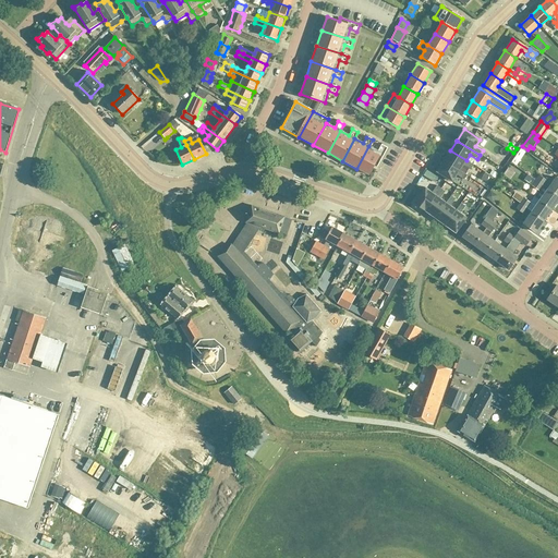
[(368,146),(356,169),(368,176),(375,164),(378,166),(387,148),(380,145),(377,152),(368,146)]
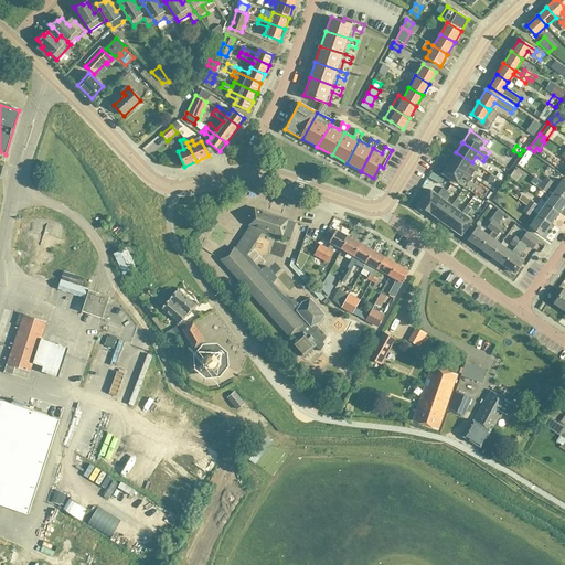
[(479,168),(472,162),(456,152),(449,163),(465,173),(469,168),(476,172),(479,168)]
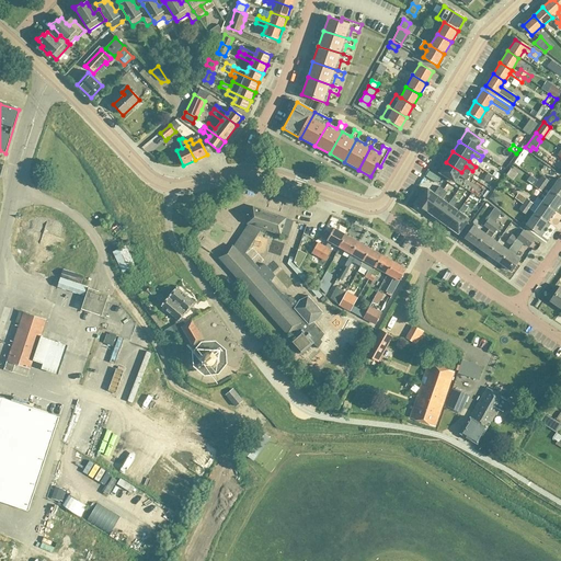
[(461,172),(446,162),(438,173),(455,183),(459,176),(466,181),(469,176),(461,172)]
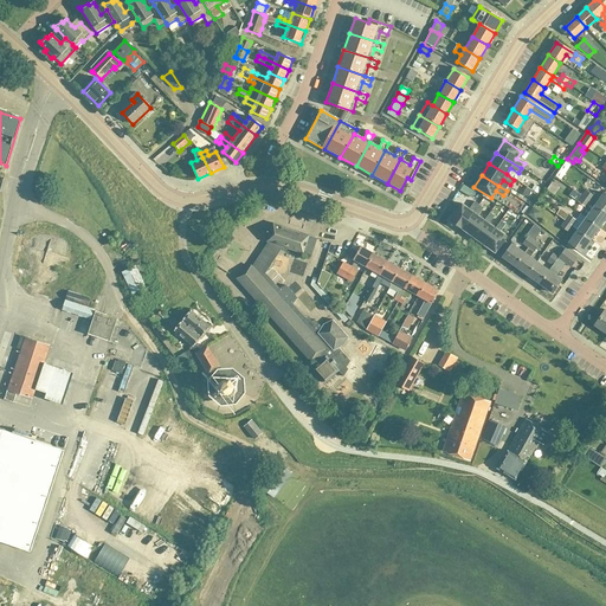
[(586,191),(581,197),(590,202),(594,197),(586,191)]
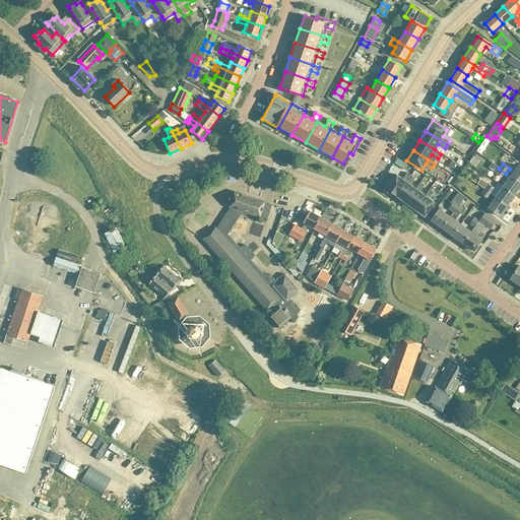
[(503,179),(506,174),(499,169),(494,165),(490,171),(495,174),(503,179)]
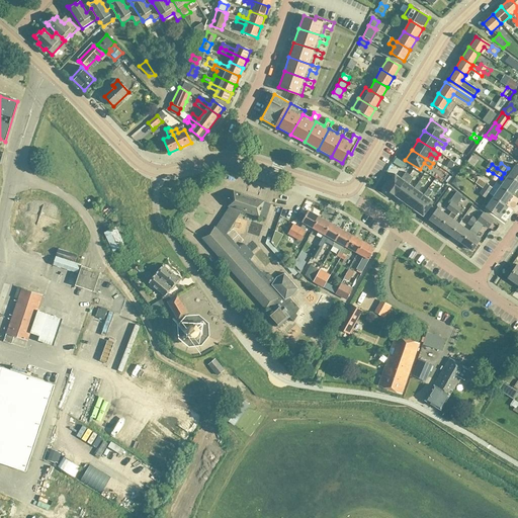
[(517,166),(516,166),(508,176),(517,182),(517,166)]
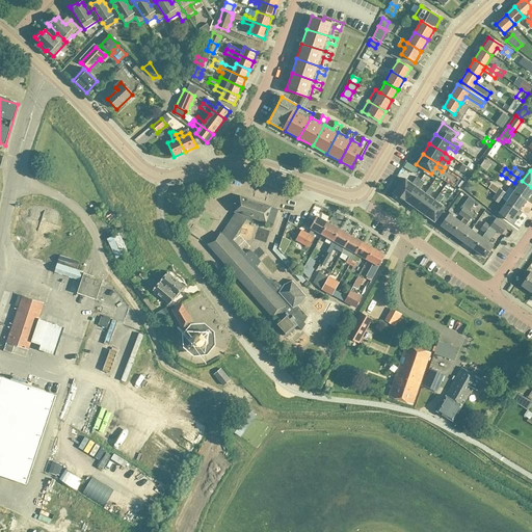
[(395,194),(405,202),(420,180),(417,178),(411,184),(405,180),(395,194)]
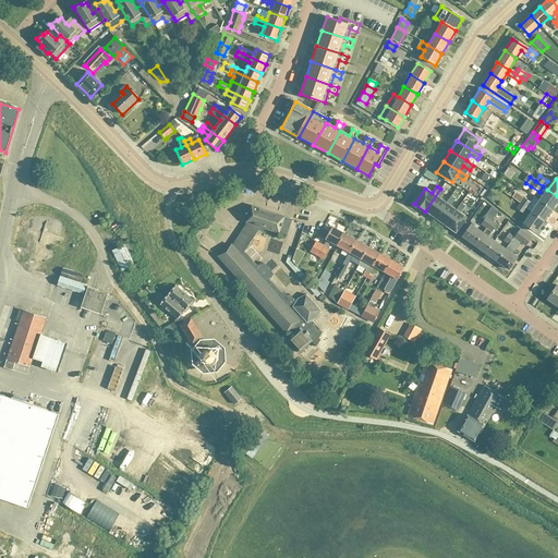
[(557,196),(547,190),(543,186),(540,192),(535,198),(552,210),(557,201),(557,196)]
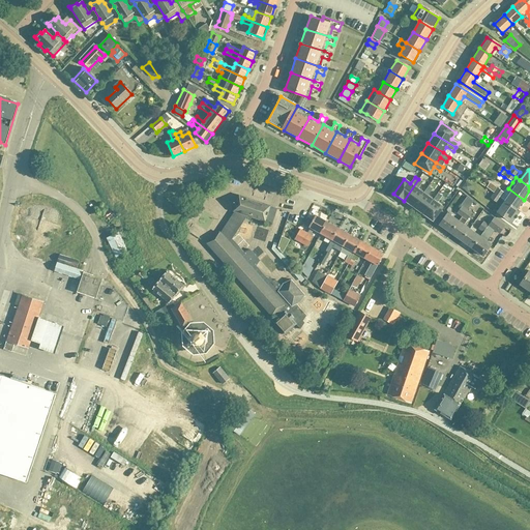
[(404,201),(413,207),(423,193),(418,188),(422,182),(418,179),(404,201)]
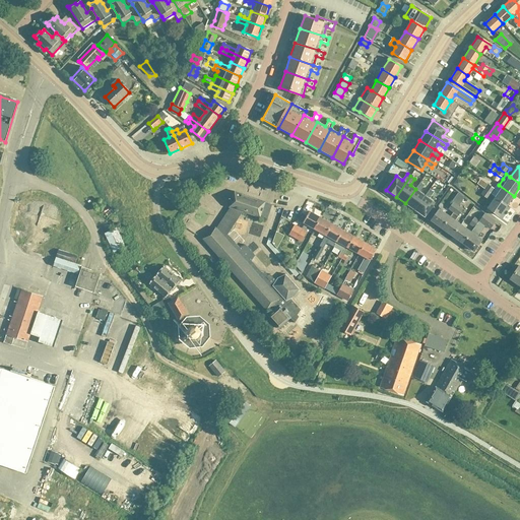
[(495,190),(494,189),(488,185),(486,186),(481,182),(478,186),(483,190),(491,195),(495,190)]
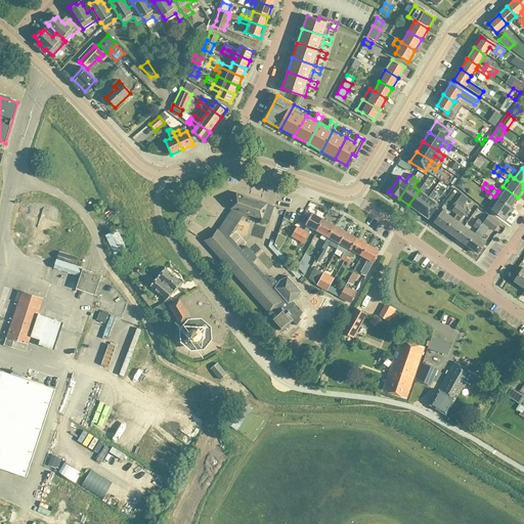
[(408,205),(418,212),(428,198),(423,193),(427,187),(424,184),(419,190),(408,205)]
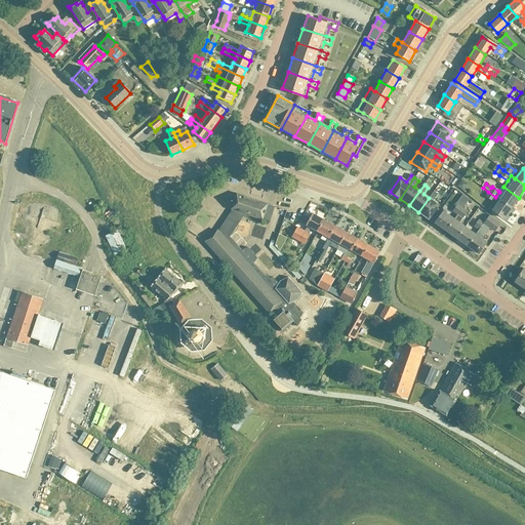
[(512,208),(519,198),(503,187),(502,186),(498,191),(499,192),(495,197),(500,200),(512,208)]
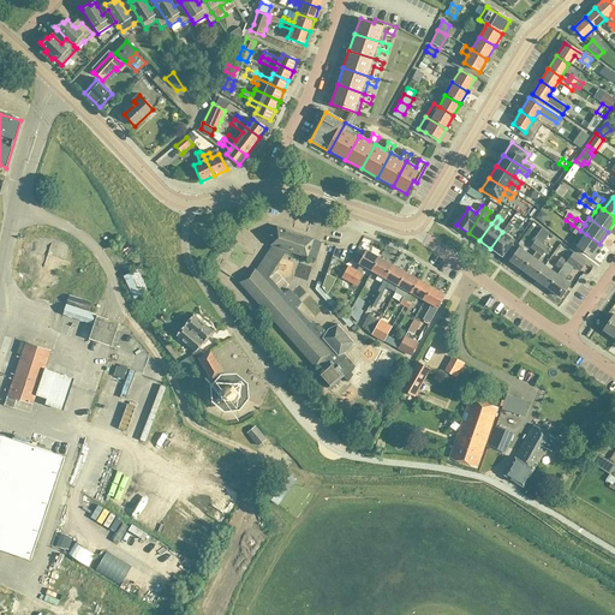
[(502,232),(490,249),(502,257),(514,240),(507,236),(513,228),(508,225),(502,232)]
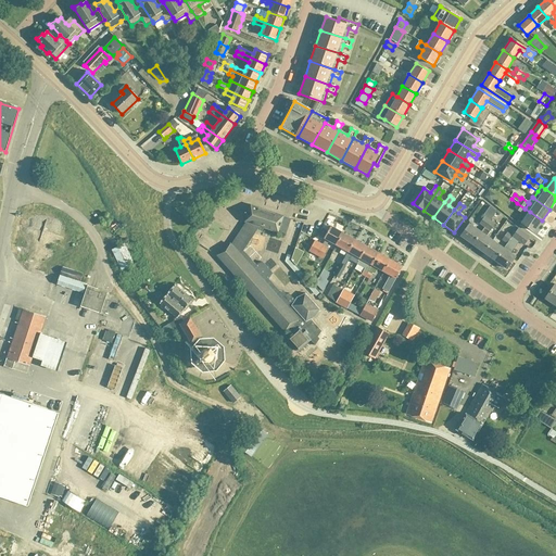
[(521,214),(525,209),(517,203),(514,209),(521,214)]
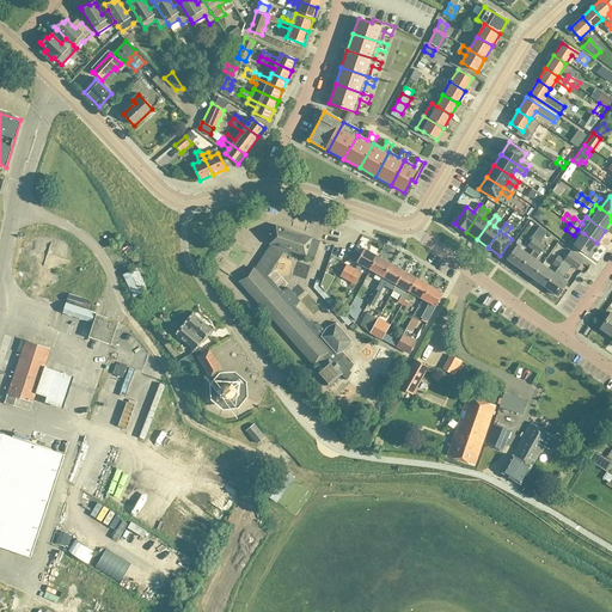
[(354,365),(342,353),(346,350),(352,341),(336,324),(326,328),(324,331),(318,324),(316,325),(311,320),(308,323),(295,307),(299,301),(288,289),(281,292),(267,276),(285,250),(305,257),(305,255),(314,258),(320,242),(311,238),(311,239),(275,226),(269,244),(274,246),(257,273),(252,269),(239,282),(314,365),(316,363),(320,368),(314,373),(328,387),(341,375),(347,381),(347,380),(352,374),(349,372),(354,365)]
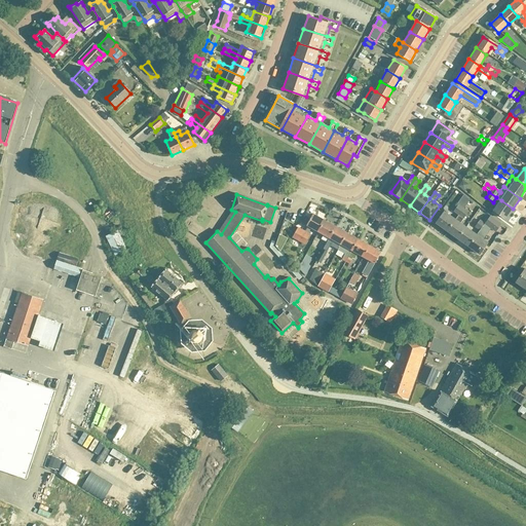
[(504,219),(513,209),(501,200),(493,212),(504,219)]
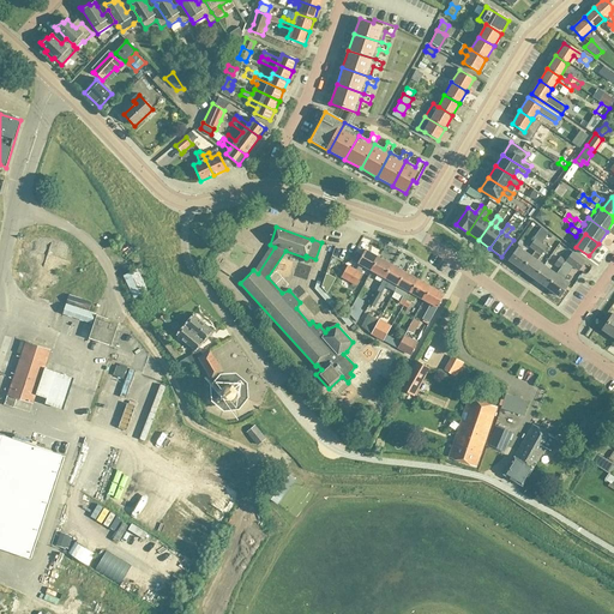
[(535,240),(529,247),(535,252),(541,244),(535,240)]
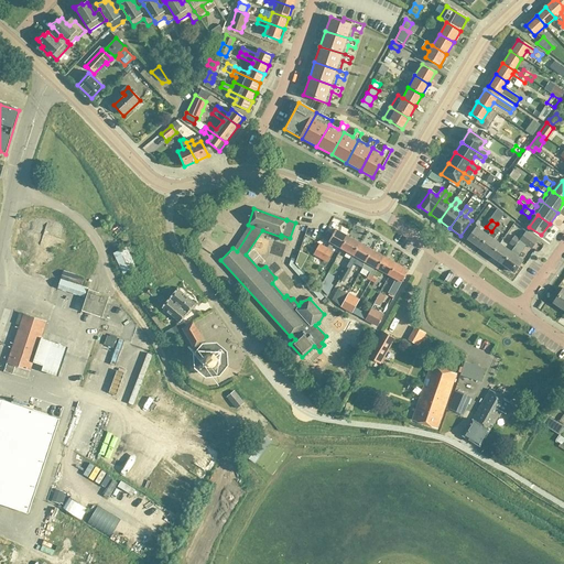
[(497,224),(491,231),(497,235),(502,228),(497,224)]
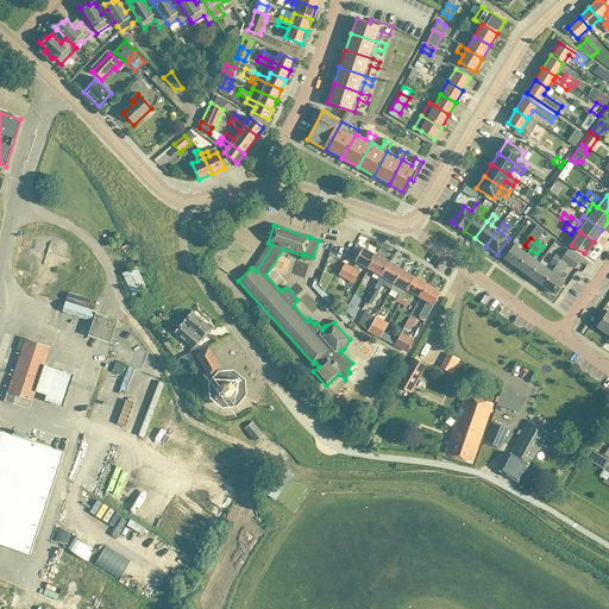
[(516,268),(526,255),(514,246),(504,259),(516,268)]
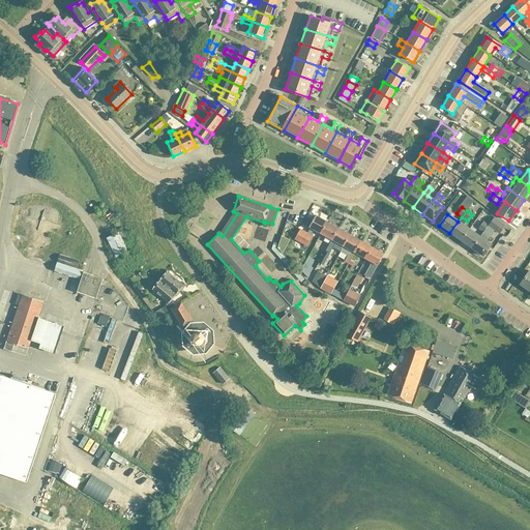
[(294,240),(301,244),(306,246),(312,237),(310,236),(313,230),(320,234),(326,223),(315,216),(308,228),(310,229),(306,234),(299,230),(294,240)]
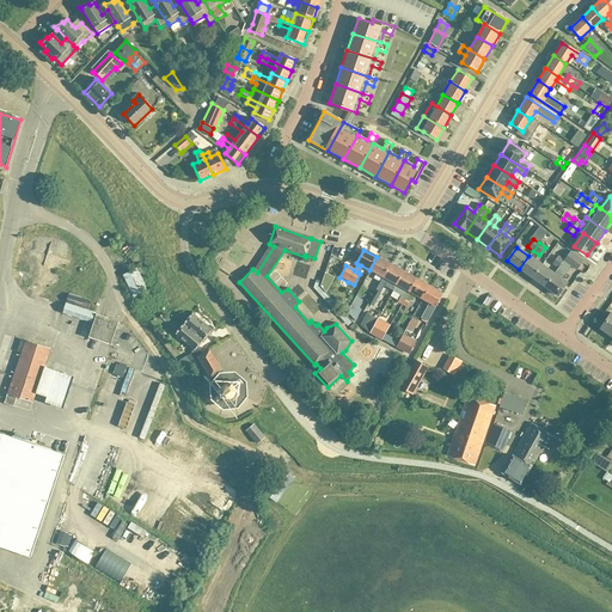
[(567,271),(565,270),(568,267),(573,270),(575,265),(580,259),(581,258),(570,251),(564,261),(563,259),(558,267),(557,268),(554,274),(544,287),(557,297),(567,283),(561,279),(567,271)]
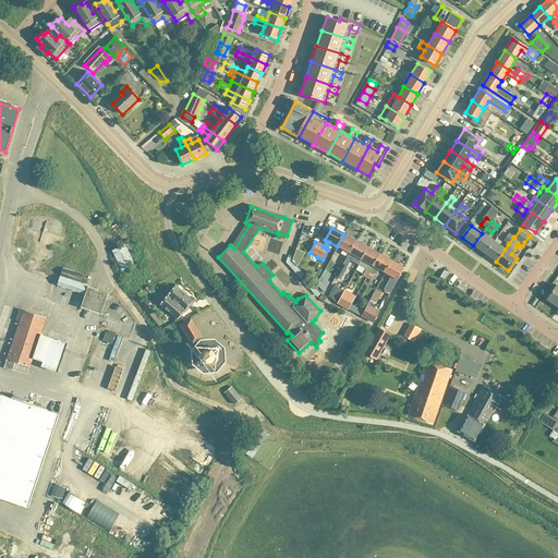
[(482,233),(473,245),(485,253),(494,241),(482,233)]
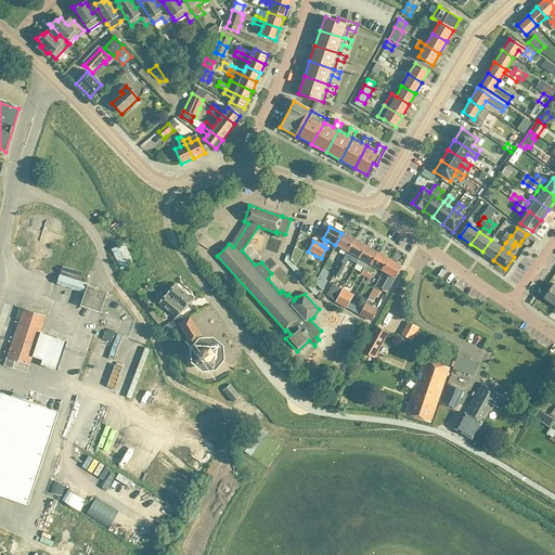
[(505,243),(506,242),(511,235),(506,232),(501,240),(505,243)]
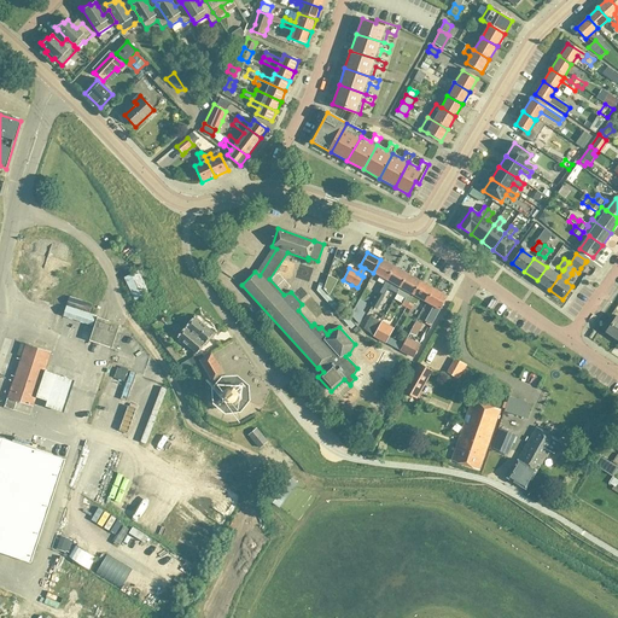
[(378,285),(383,287),(394,267),(380,260),(373,273),(379,277),(375,284),(378,285)]
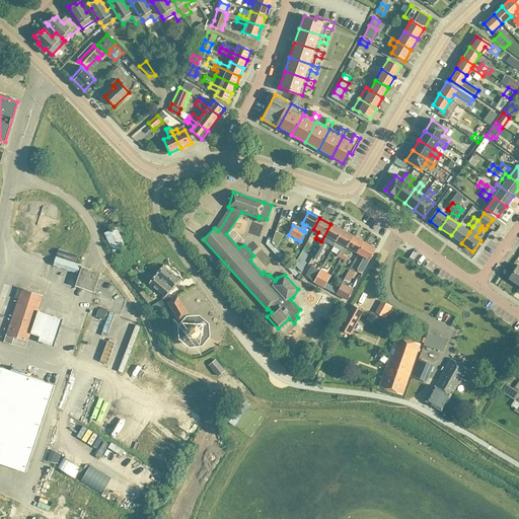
[(321,241),(325,243),(332,247),(336,241),(342,230),(330,224),(321,241)]
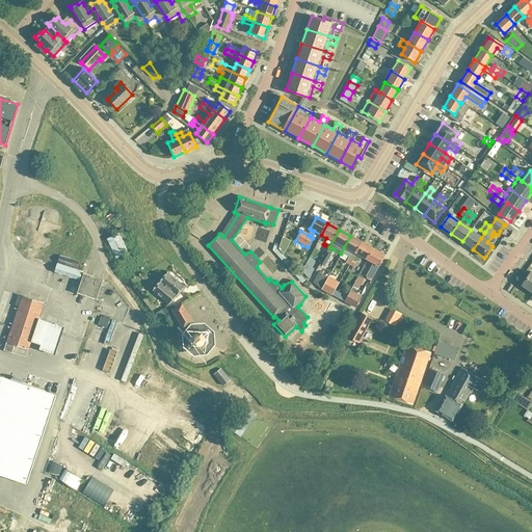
[(471,230),(462,241),(473,249),(481,238),(471,230)]
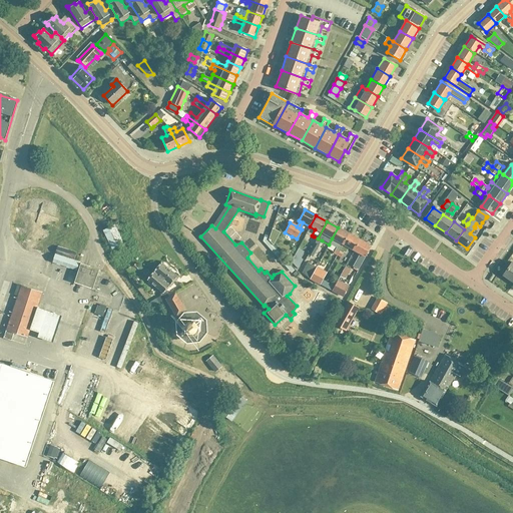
[(111,249),(117,246),(123,243),(114,225),(102,231),(111,249)]
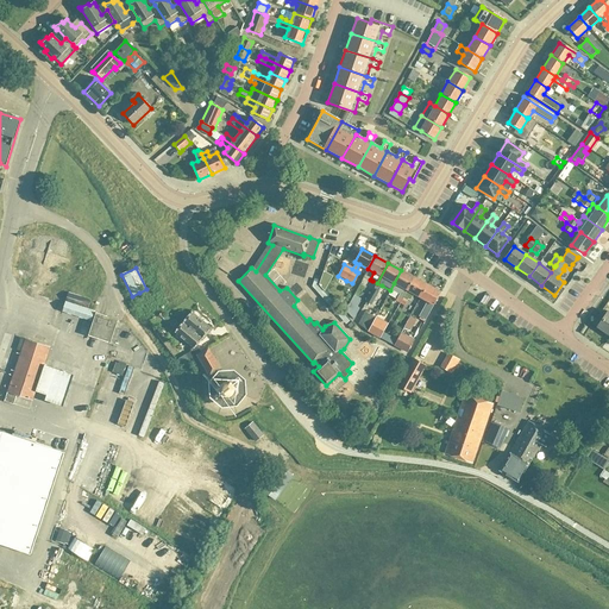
[(390,290),(399,295),(395,302),(400,303),(403,297),(407,292),(414,277),(401,270),(394,283),(390,290)]
